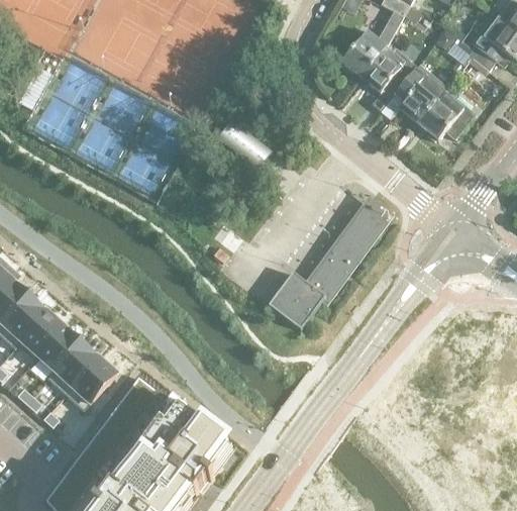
[(342,62),(362,78),(382,53),(383,53),(389,45),(388,45),(405,16),(411,6),(400,0),(383,0),(381,3),(394,10),(379,38),(369,30),(342,62)]
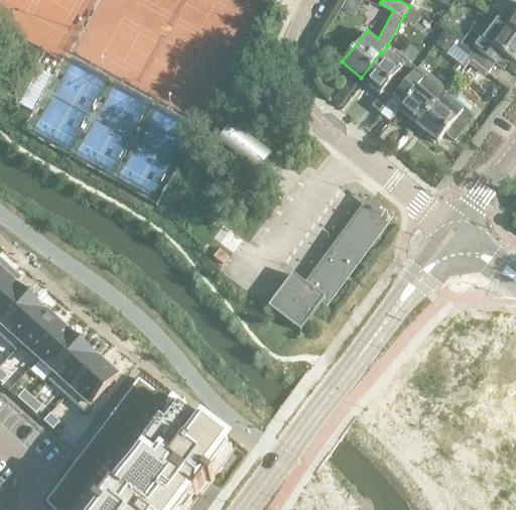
[(508,0),(497,15),(515,29),(515,0),(508,0)]
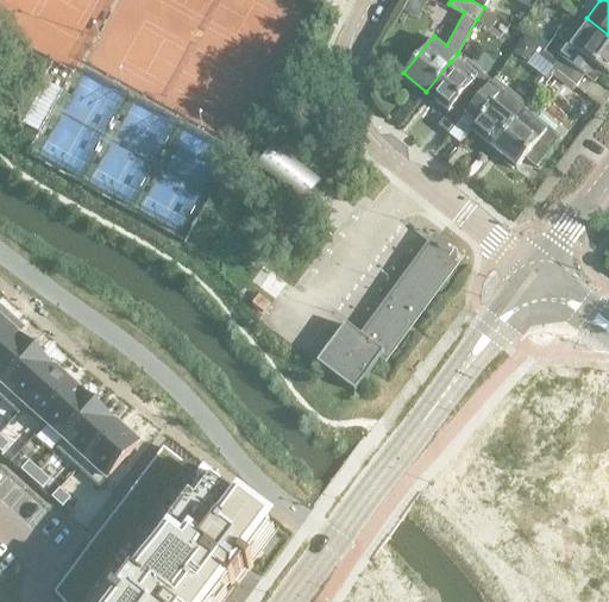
[(608,73),(608,71),(608,35),(586,18),(570,41),(556,31),(544,49),(556,58),(560,54),(585,71),(594,61),(608,73)]
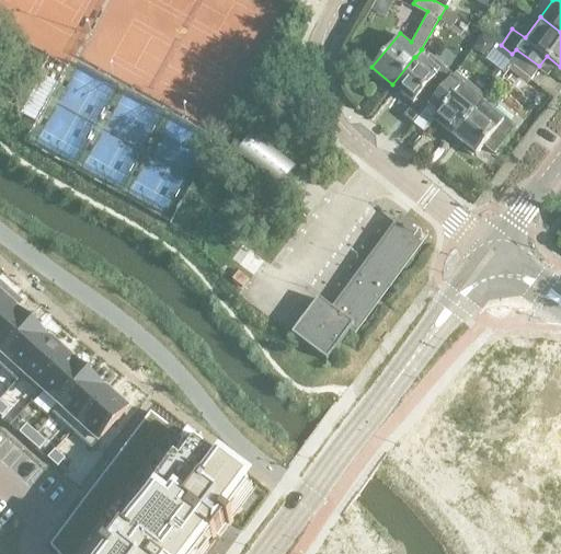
[(516,49),(512,54),(507,60),(530,78),(539,66),(516,49)]
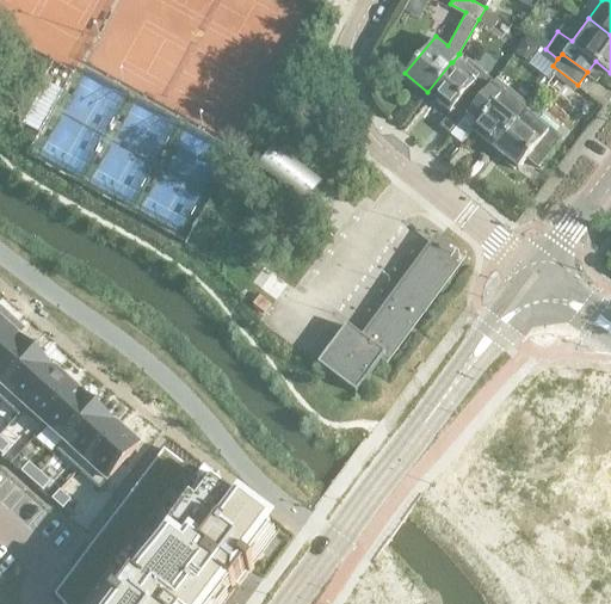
[(451,62),(427,92),(450,110),(464,93),(475,103),(495,78),(471,60),(468,63),(467,62),(461,69),(452,62),(451,62)]
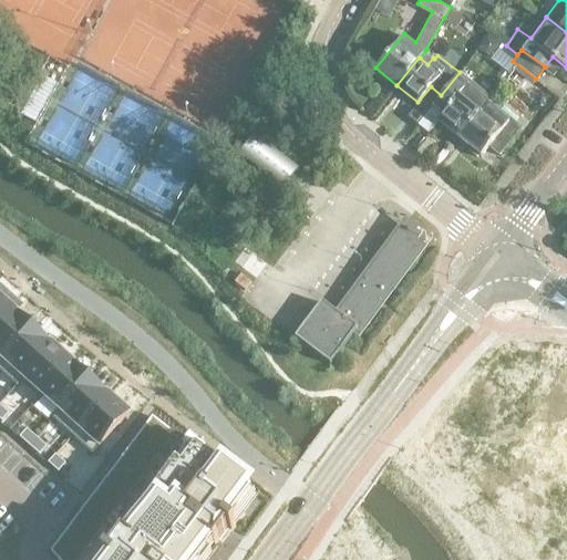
[(460,72),(441,95),(451,104),(439,120),(460,136),(491,99),(490,97),(460,72)]
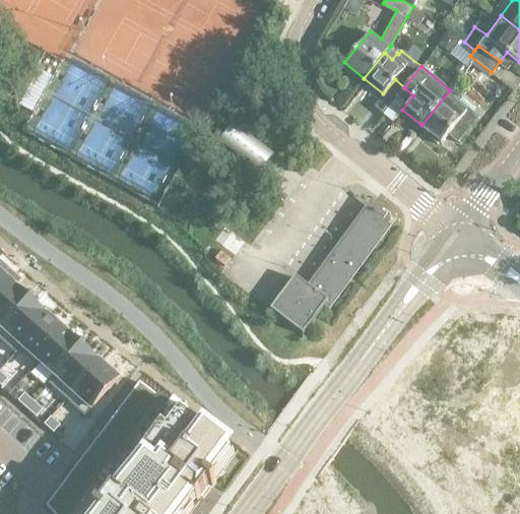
[(450,90),(421,125),(441,141),(469,106),(450,90)]
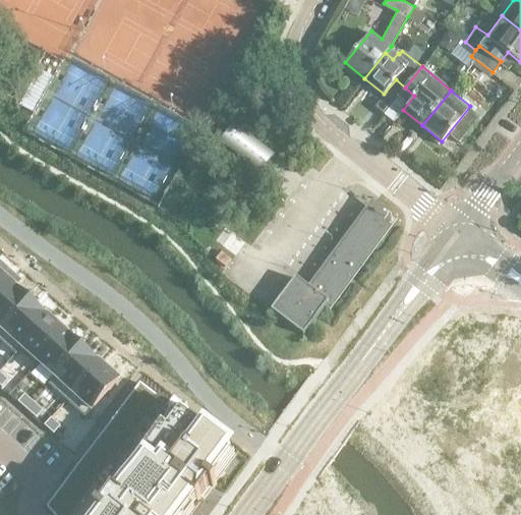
[(275,151),(234,120),(220,138),(261,170),(275,151)]
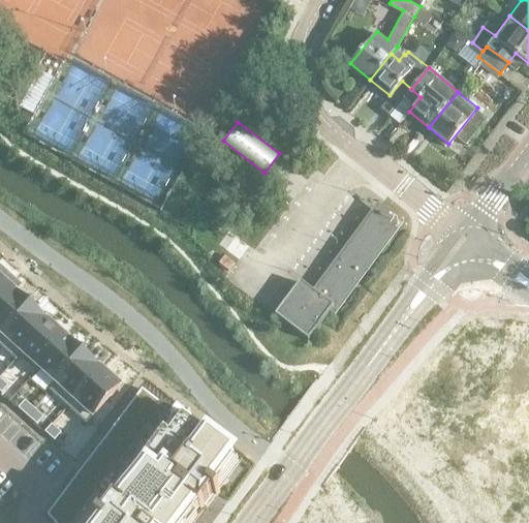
[(336,307),(395,228),(372,211),(314,288),(301,278),(276,311),(309,336),(333,304),(336,307)]
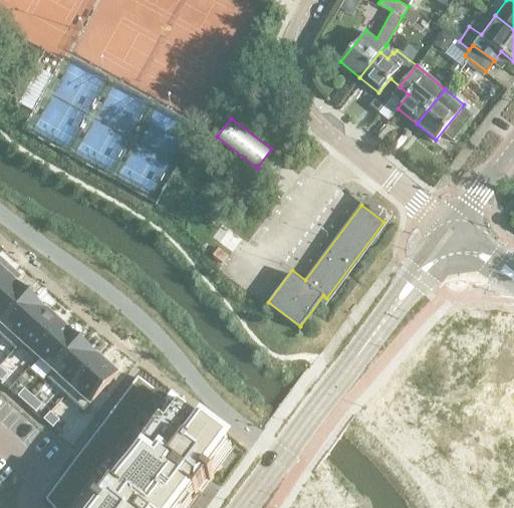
[(0,292),(14,277),(13,276),(0,264),(0,292)]
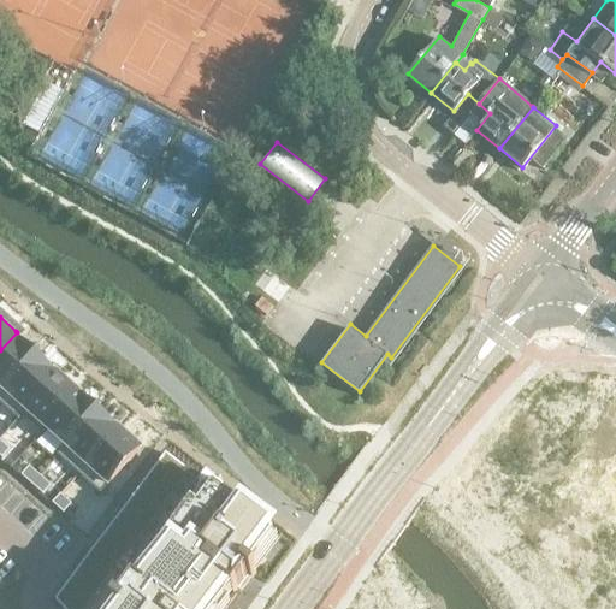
[(17,332),(0,350),(0,391),(37,352),(17,332)]
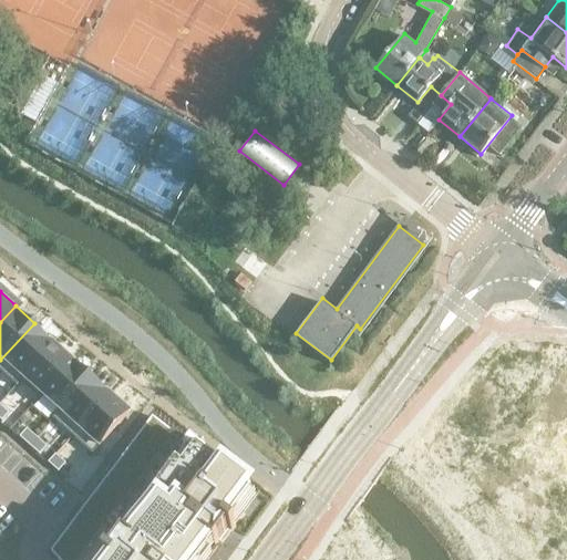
[(34,323),(0,360),(0,365),(16,381),(53,340),(34,323)]
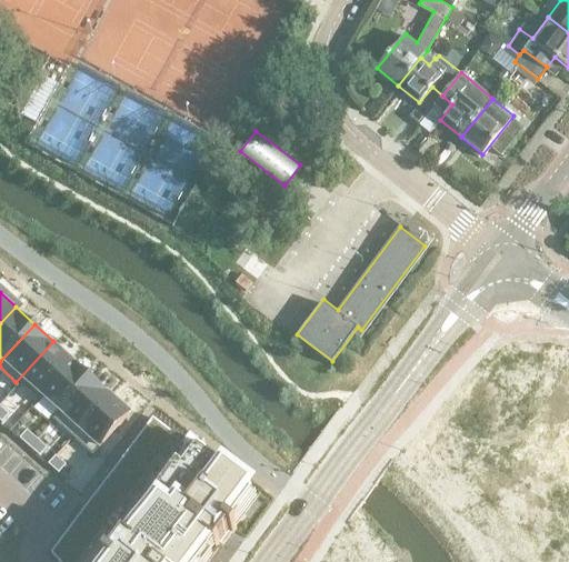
[(53,341),(16,382),(17,382),(21,379),(38,394),(72,358),(71,357),(56,342),(55,342),(53,341)]
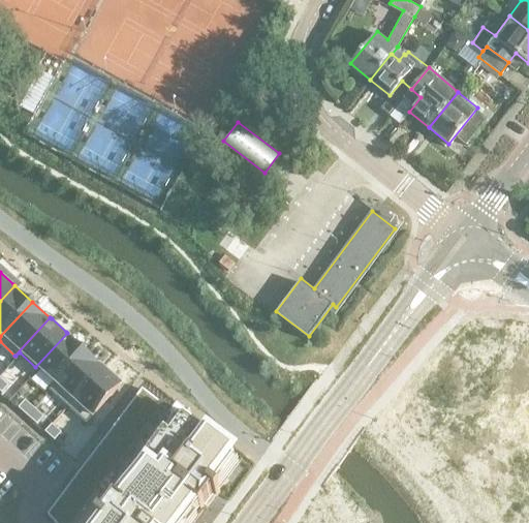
[(450,336),(446,342),(480,368),(484,370),(497,352),(479,339),(459,325),(458,322),(448,334),(450,336)]
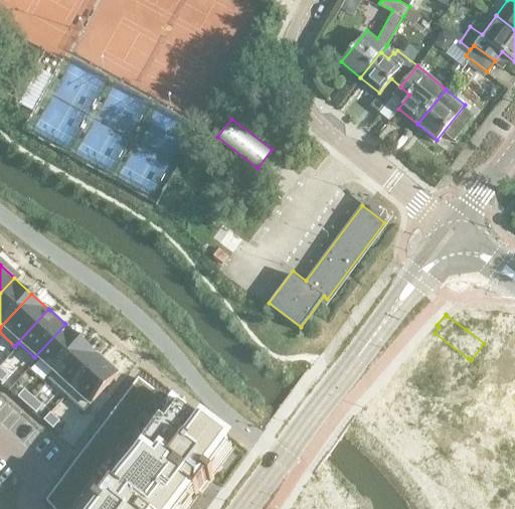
[(65,324),(34,357),(35,358),(39,355),(54,368),(48,376),(49,376),(82,339),(65,324)]
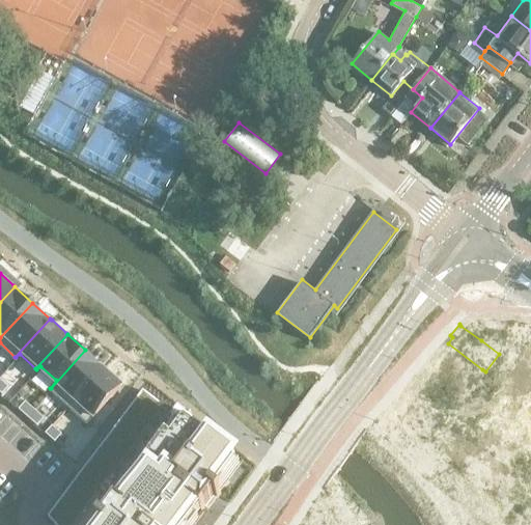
[(530,337),(528,342),(521,352),(530,359),(530,337)]
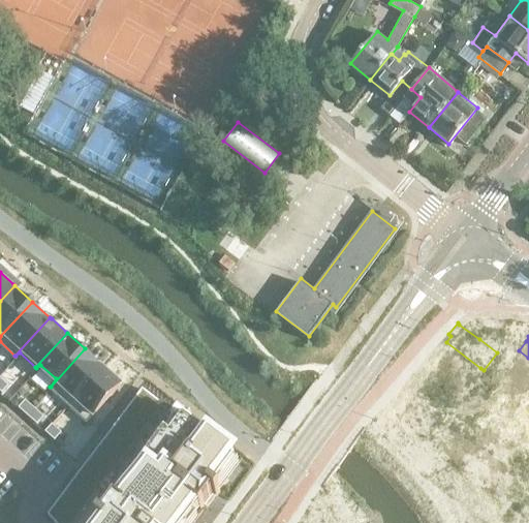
[(446,342),(433,360),(468,387),(480,368),(446,342)]
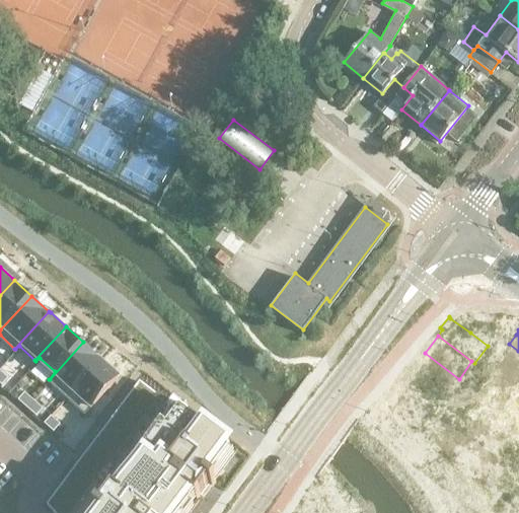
[(83,342),(50,379),(67,394),(100,357),(83,342)]
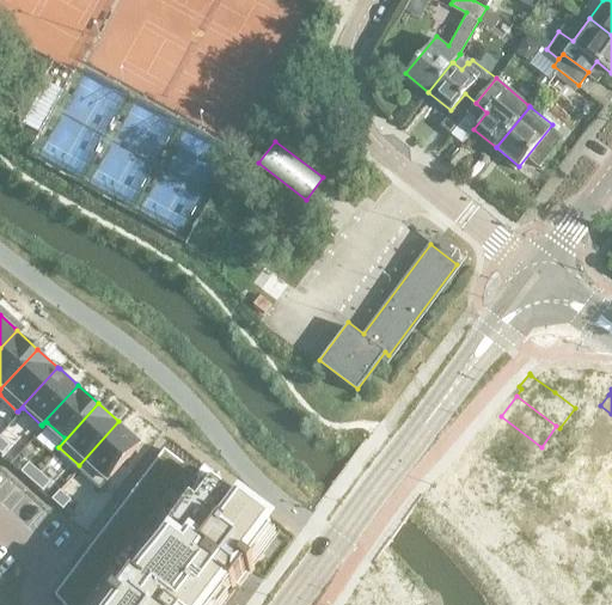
[(501,416),(485,438),(526,468),(542,447),(501,416)]
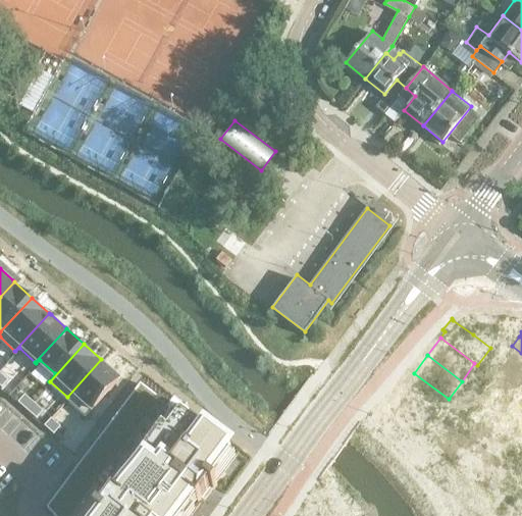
[(101,359),(67,397),(85,413),(118,376),(116,374),(117,373),(102,360),(102,361),(101,359)]
